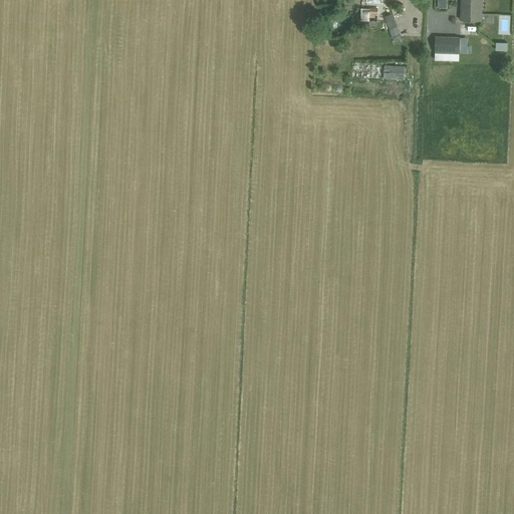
[(482,22),(483,0),(462,0),(462,21),(482,22)]
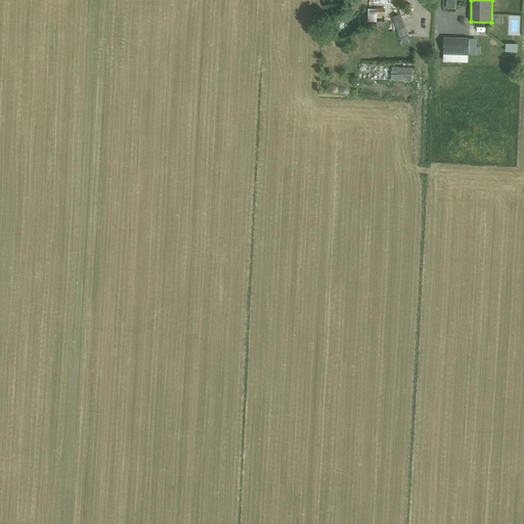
[(377,8),(377,13),(377,22),(384,22),(385,8),(377,8)]
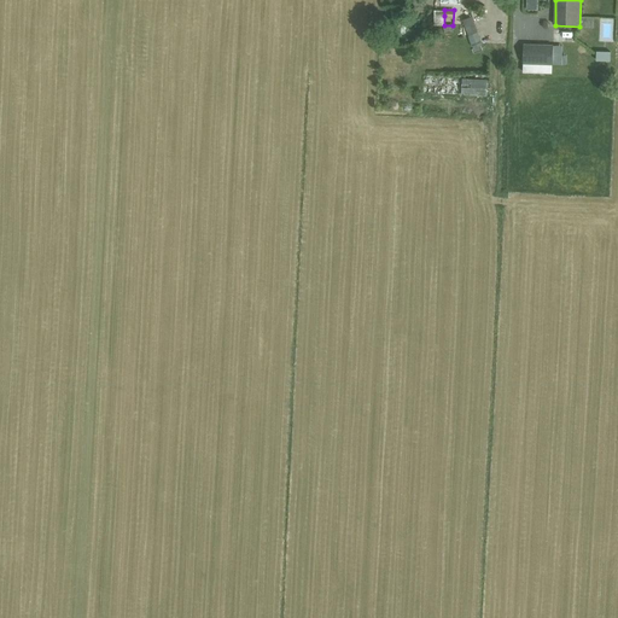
[(476,40),(482,38),(472,11),(466,13),(476,40)]
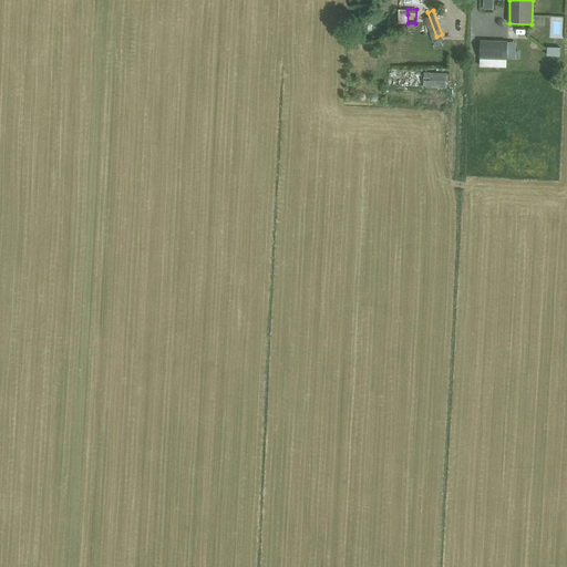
[(482,41),(481,59),(507,60),(508,42),(482,41)]
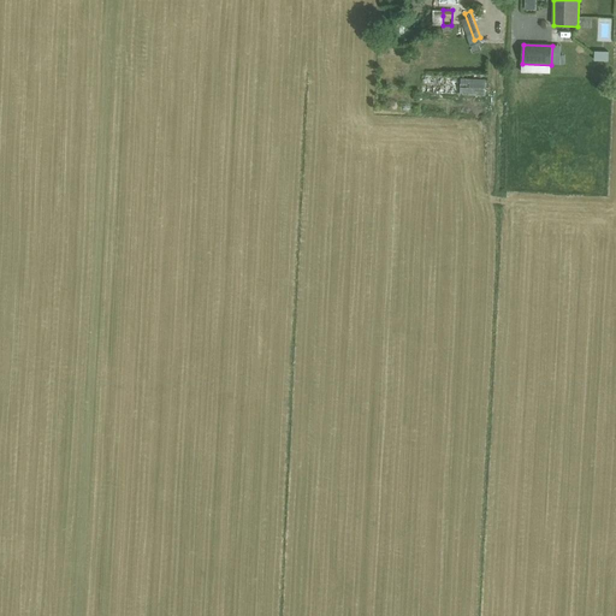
[(594,51),(600,57),(606,51),(602,45),(594,51)]
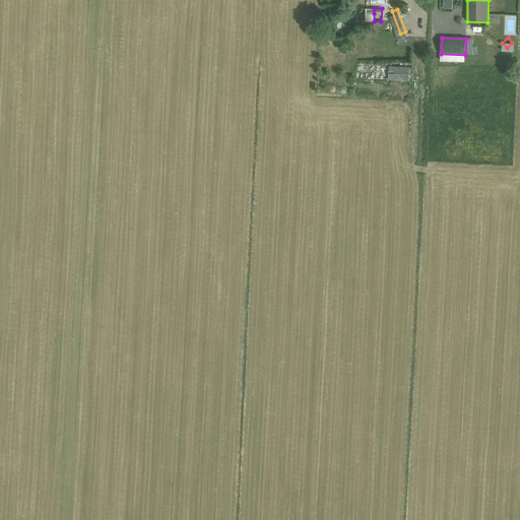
[(409,80),(409,67),(389,66),(389,64),(356,63),(355,80),(387,81),(388,79),(409,80)]
